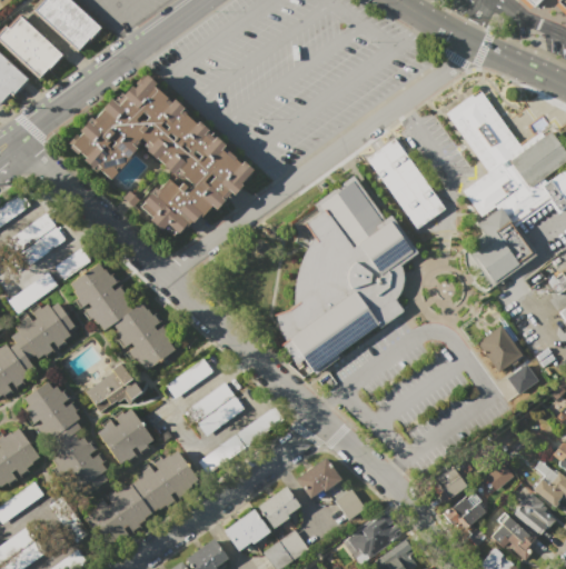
[(32,9),(40,0),(71,0),(100,27),(77,51),(32,9)]
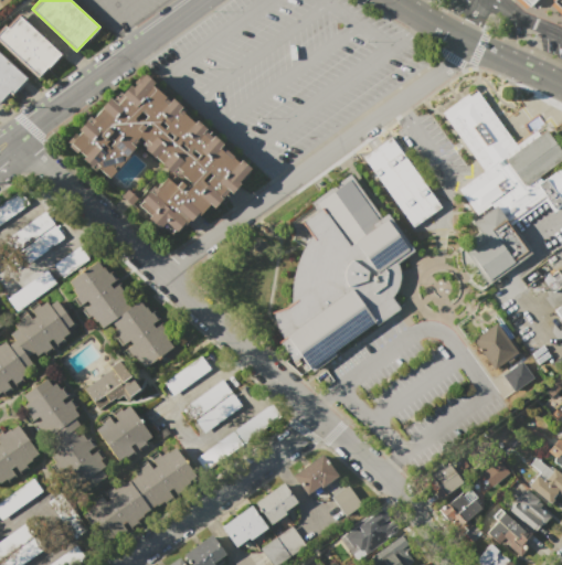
[(561,0),(517,0),(529,11),(561,23),(561,0)]
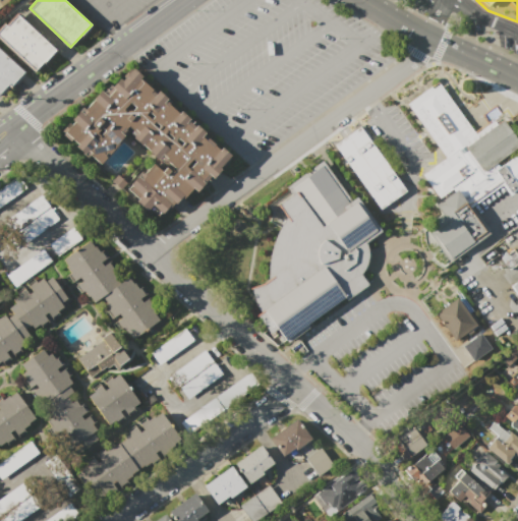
[(0,37),(0,26),(15,11),(56,49),(35,71),(0,37)]
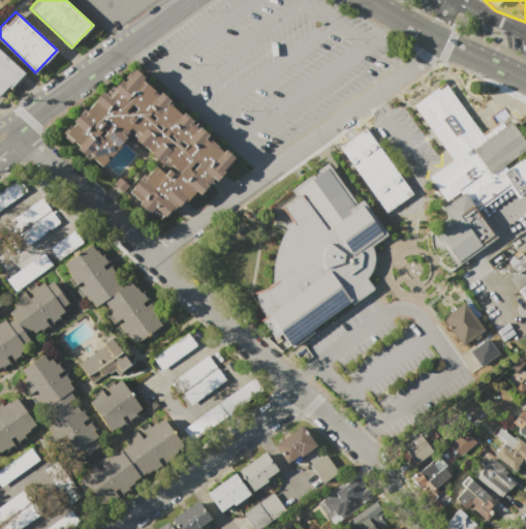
[(0,50),(24,72),(0,97),(0,50)]
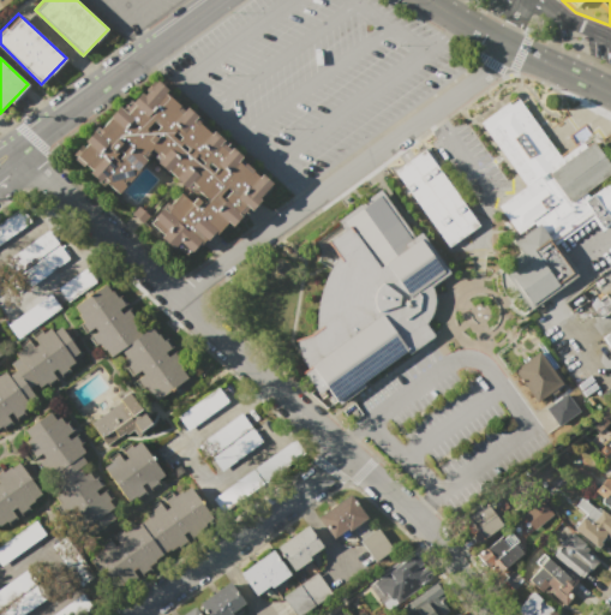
[(155,78),(273,183),(189,258),(71,155),(155,78)]
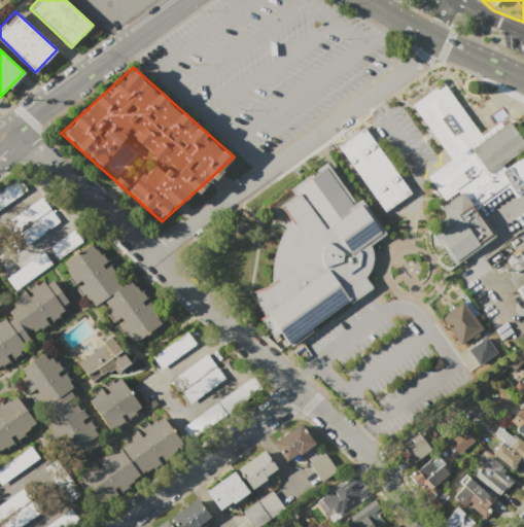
[(448,203),(429,176),(452,160),(413,105),(444,82),(481,134),(499,120),(503,126),(511,120),(523,139),(523,148),(519,151),(522,156),(523,155),(523,192),(519,196),(509,182),(474,207),(492,234),(481,242),(483,246),(457,265),(431,229),(449,216),(442,207),(448,203)]
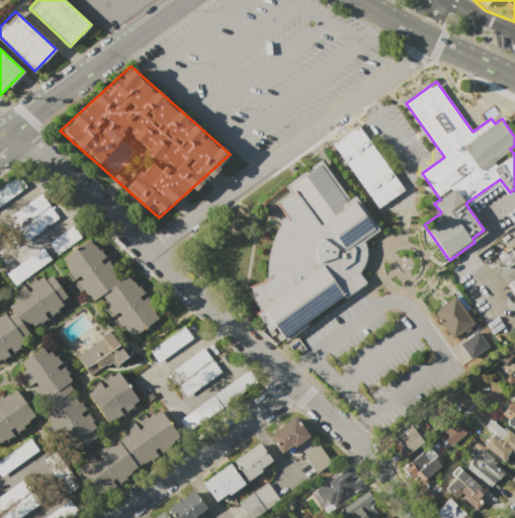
[(359,124),(334,143),(379,207),(405,189),(359,124)]
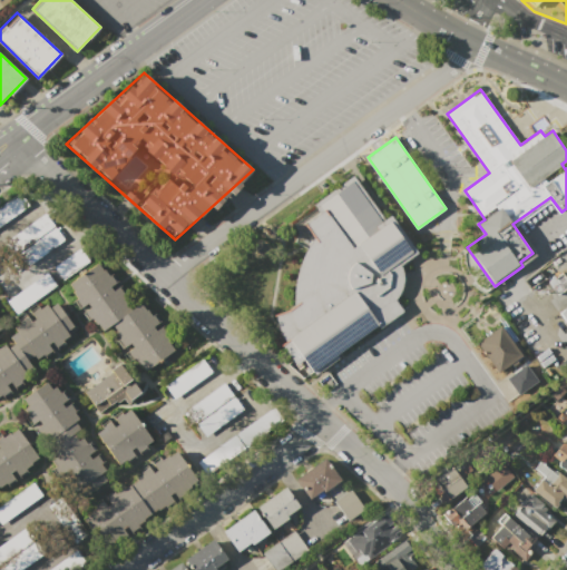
[(291,310),(294,306),(294,302),(300,266),(303,258),(315,236),(305,223),(321,212),(315,204),(354,176),(385,219),(392,215),(418,252),(400,265),(403,269),(404,279),(404,284),(403,290),(397,298),(396,300),(403,311),(381,326),(379,325),(305,377),(289,364),(293,361),(281,344),(286,340),(283,336),(275,315),(291,310)]
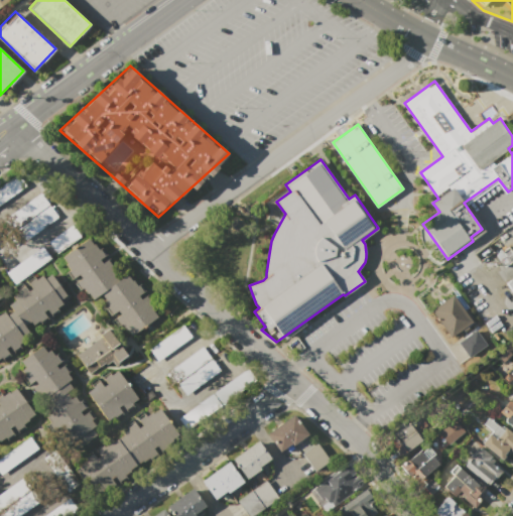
[(10,217),(47,190),(63,214),(26,240),(10,217)]
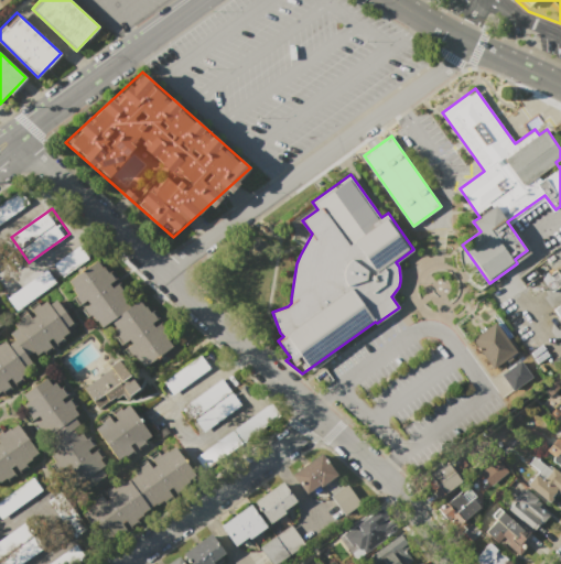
[(57,264),(85,245),(95,258),(67,277),(57,264)]
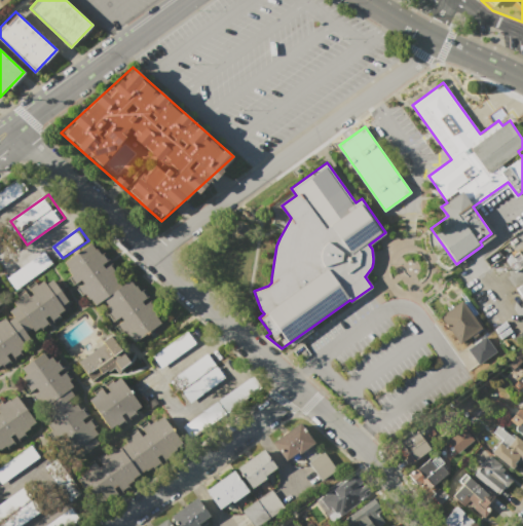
[(124,284),(92,306),(62,263),(94,240),(124,284)]
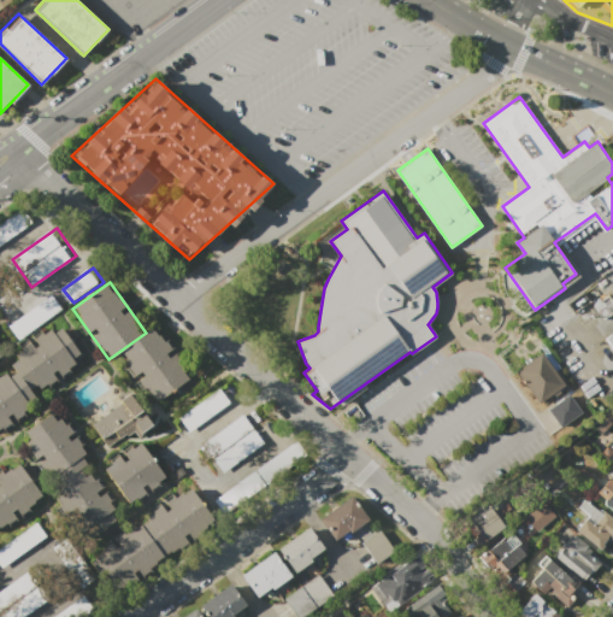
[(570,305),(587,293),(591,300),(575,312),(570,305)]
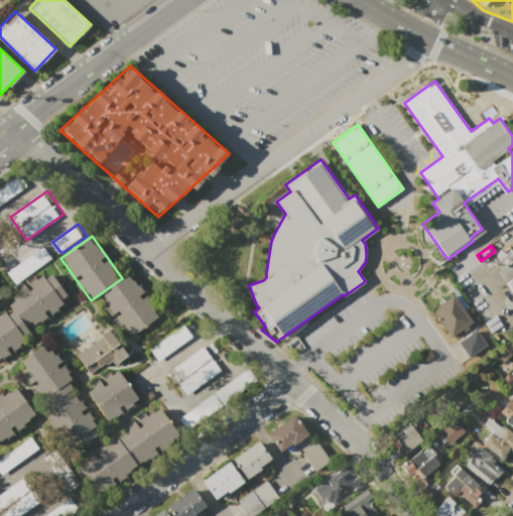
[(7,272),(43,247),(52,260),(16,285),(7,272)]
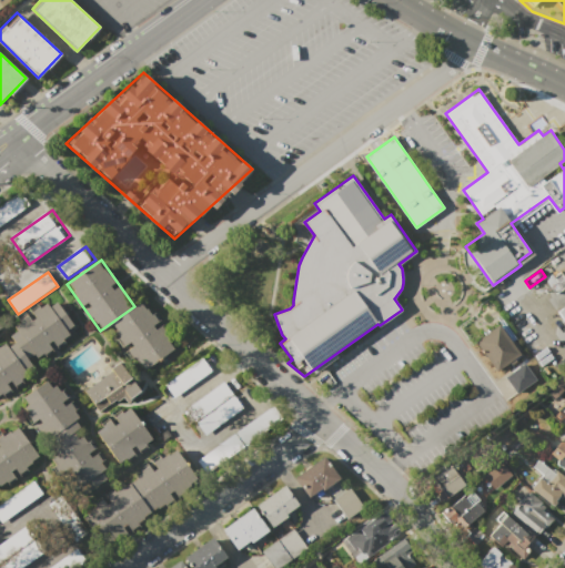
[(12,328),(54,297),(78,331),(36,361),(12,328)]
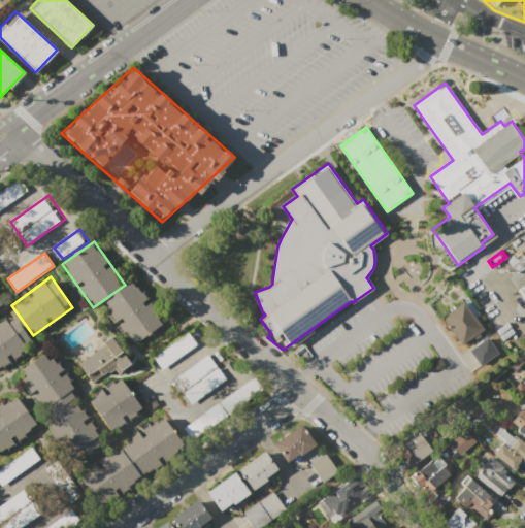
[(103,301),(135,277),(166,321),(134,343),(103,301)]
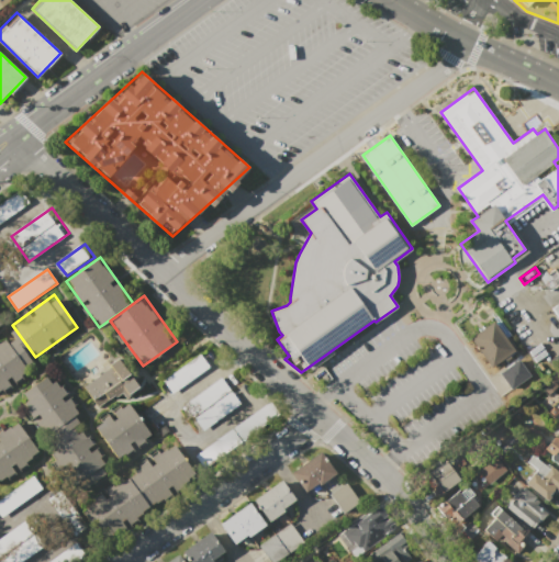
[(547,307),(558,299),(558,322),(547,307)]
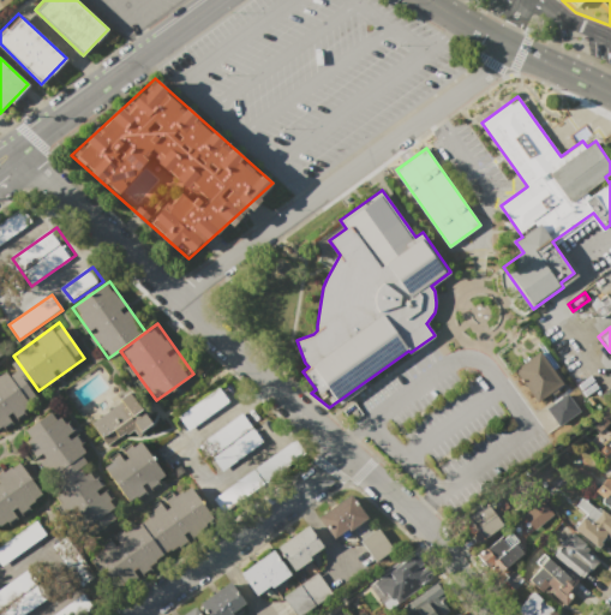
[(515,369),(540,350),(565,386),(540,404),(515,369)]
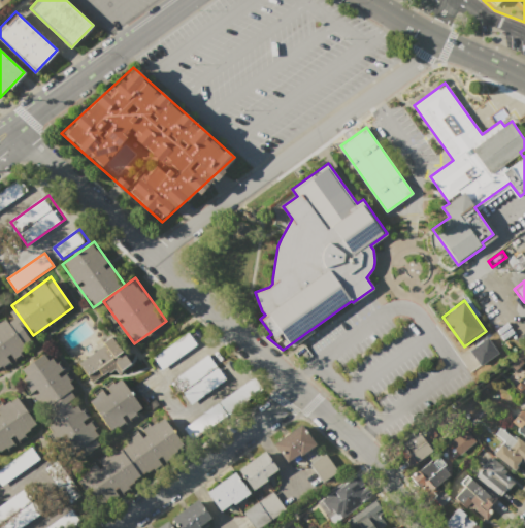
[(0,322),(14,312),(35,342),(0,366),(0,322)]
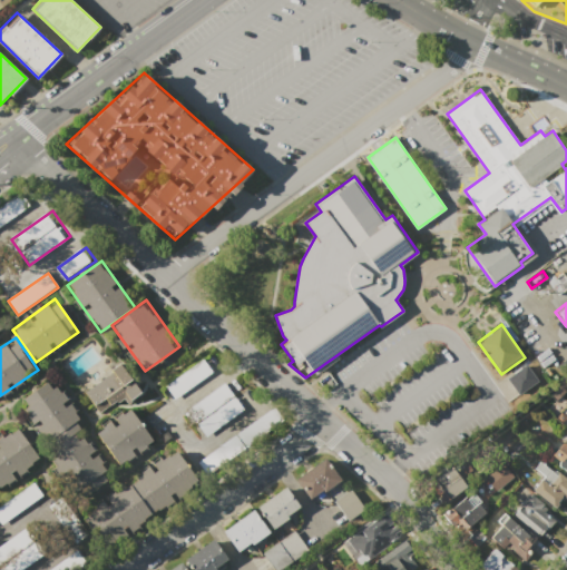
[(167,386),(205,360),(214,372),(176,400),(167,386)]
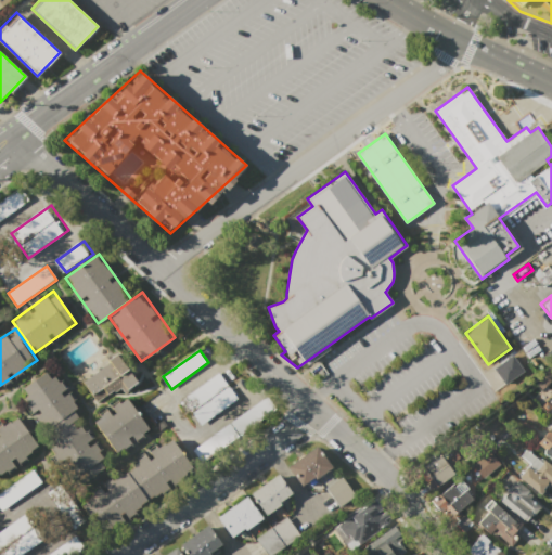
[(505,383),(524,371),(514,355),(495,366),(505,383)]
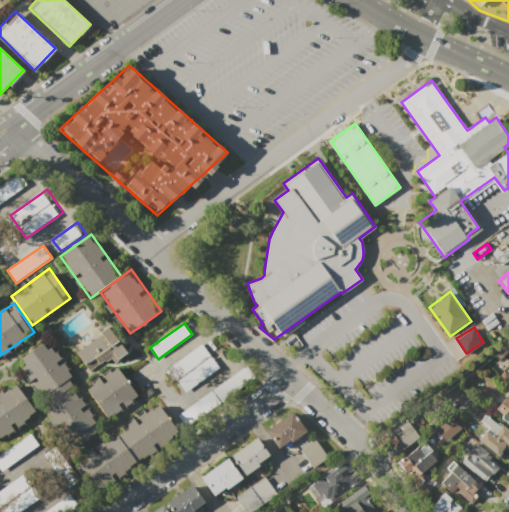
[(75,352),(108,328),(124,351),(91,375),(75,352)]
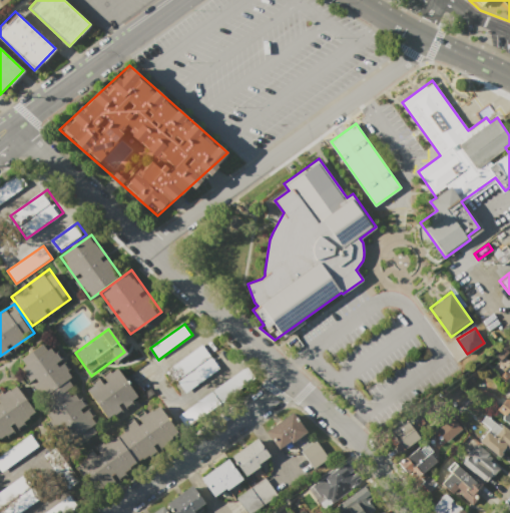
[(49,410),(16,364),(49,340),(82,386),(49,410)]
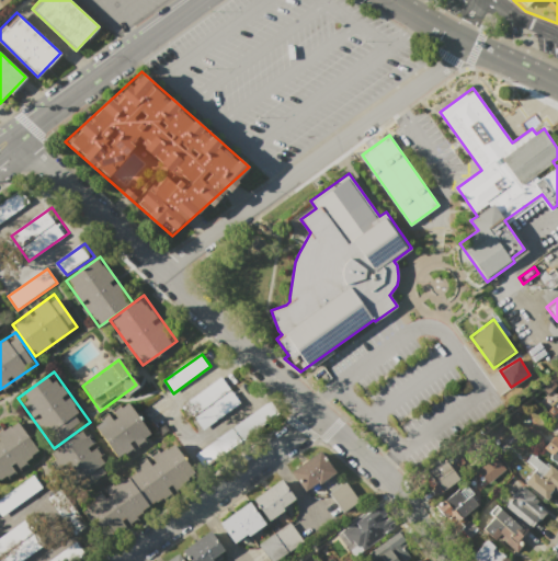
[(186,403),(223,378),(240,403),(204,428),(186,403)]
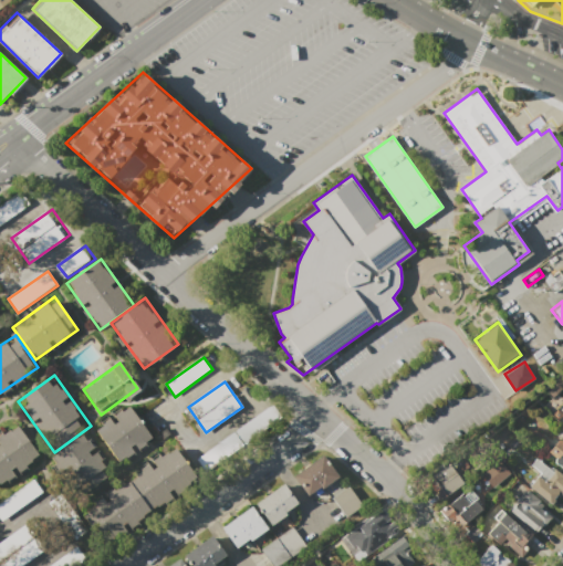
[(120,463),(95,429),(128,405),(154,439),(120,463)]
